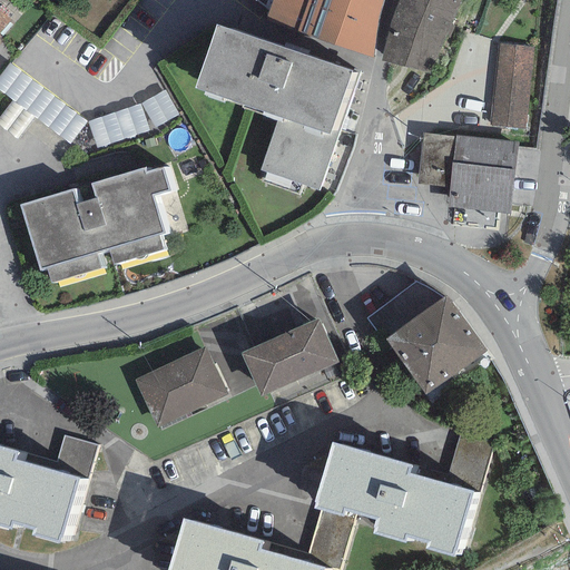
[(272,0),(266,17),(298,29),(296,32),(374,59),(375,31),(383,0),(272,0)]
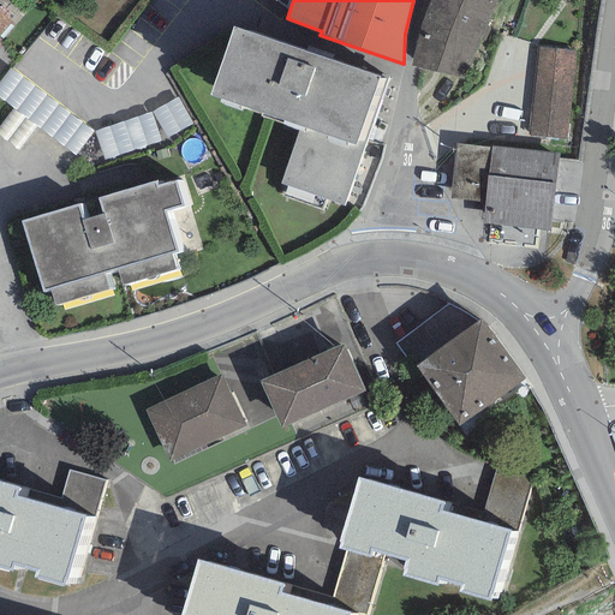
[(429,0),(423,18),(411,64),(464,82),(484,42),(496,0),(429,0)]
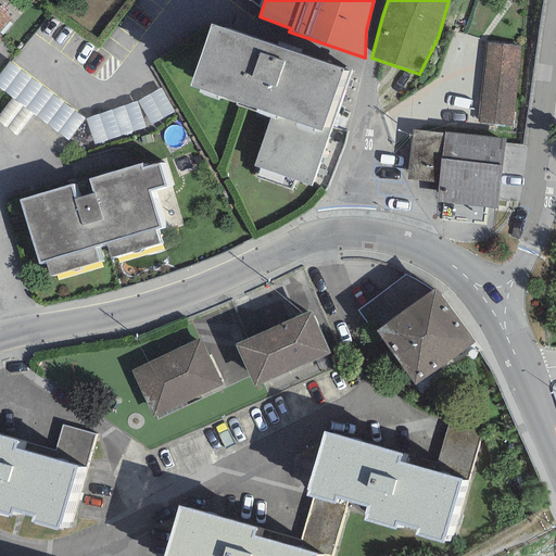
[(0,30),(9,21),(0,12),(0,30)]
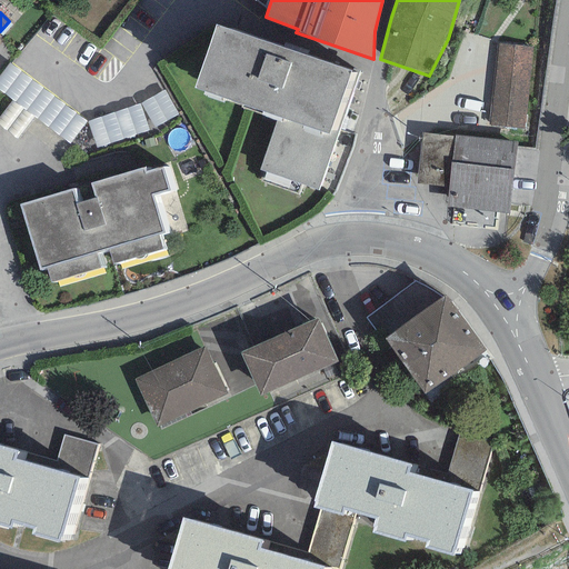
[(350,72),(216,27),(193,89),(277,117),(259,170),(318,190),(336,136),(329,133),(350,72)]
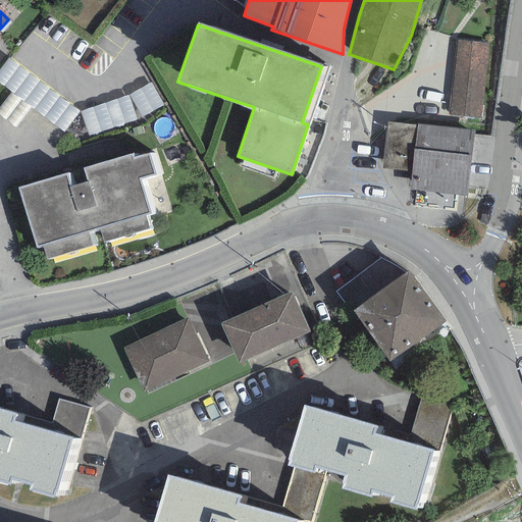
[(489,43),(457,40),(449,115),(481,119),(489,43)]
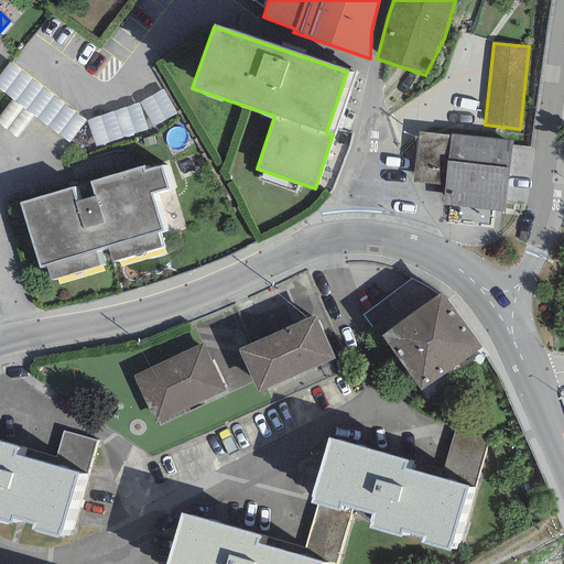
[(86,121),(9,62),(0,73),(0,88),(12,98),(34,116),(69,143),(86,121)]
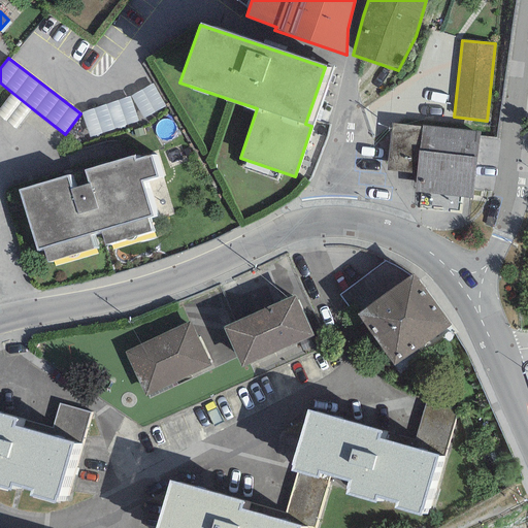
[(165,106),(152,84),(131,96),(144,119),(165,106)]
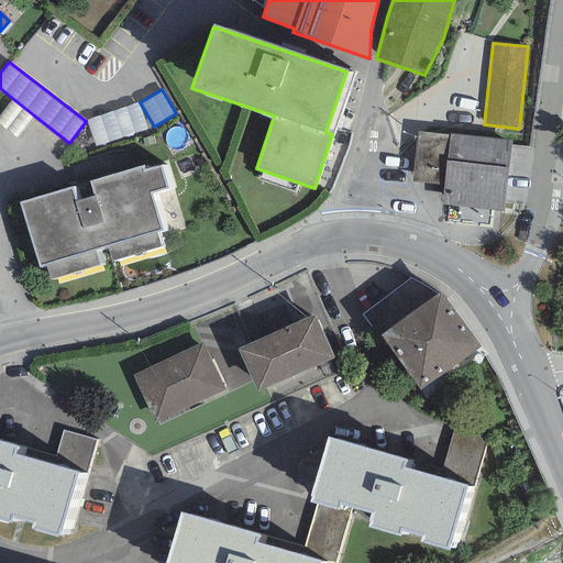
[(0,124),(17,139),(34,116),(12,98),(0,113),(0,124)]
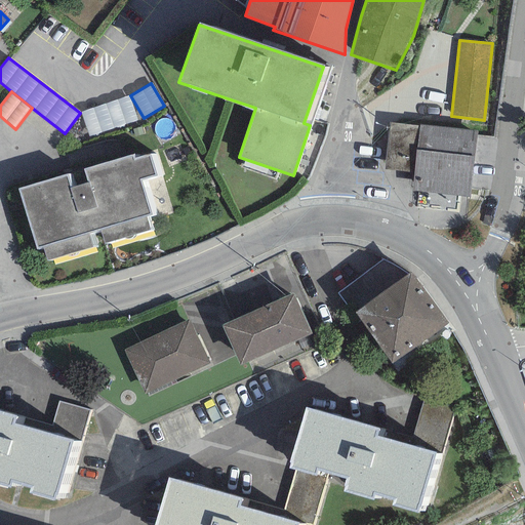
[(129,96),(81,113),(89,136),(136,121),(129,96)]
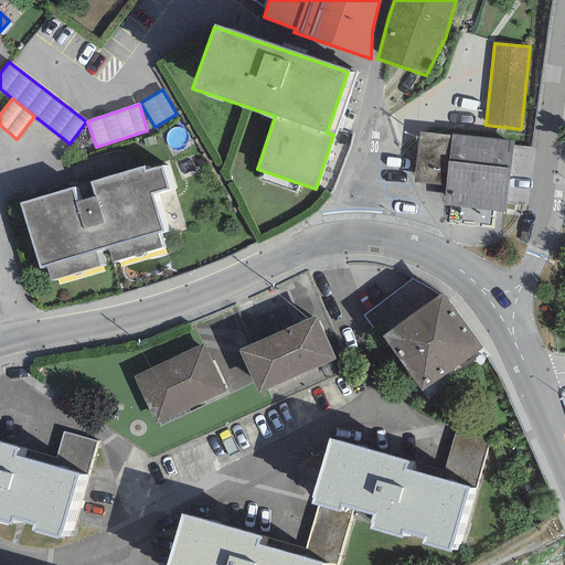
[(449,136),(418,132),(413,182),(444,185),(449,136)]
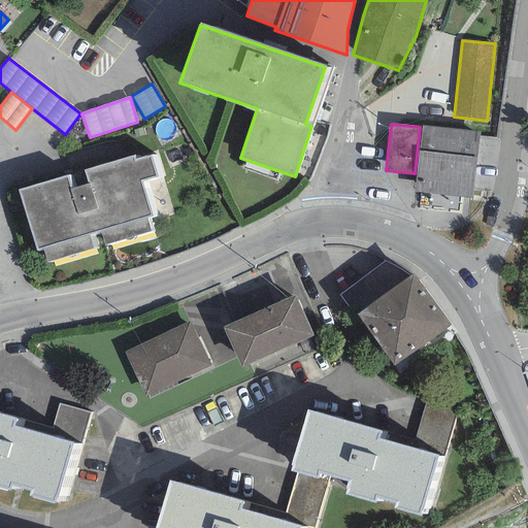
[(479,132),(420,127),(415,173),(414,192),(471,198),(479,132)]
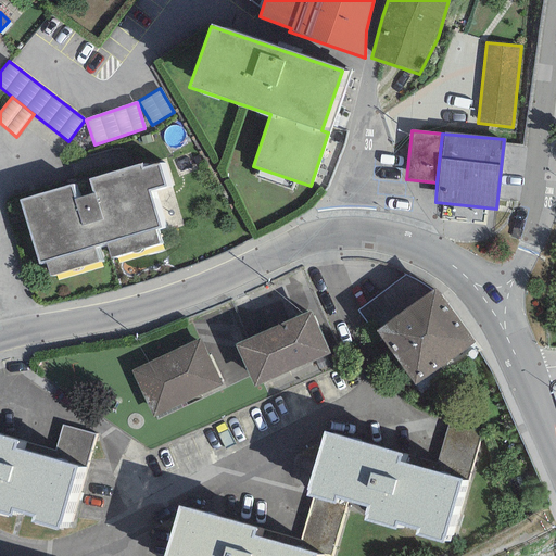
[(71,185),(19,200),(38,264),(46,262),(49,276),(98,262),(93,247),(106,243),(111,257),(161,243),(156,227),(160,226),(150,192),(166,187),(159,163),(141,168),(140,164),(88,179),(92,193),(75,199),(71,185)]
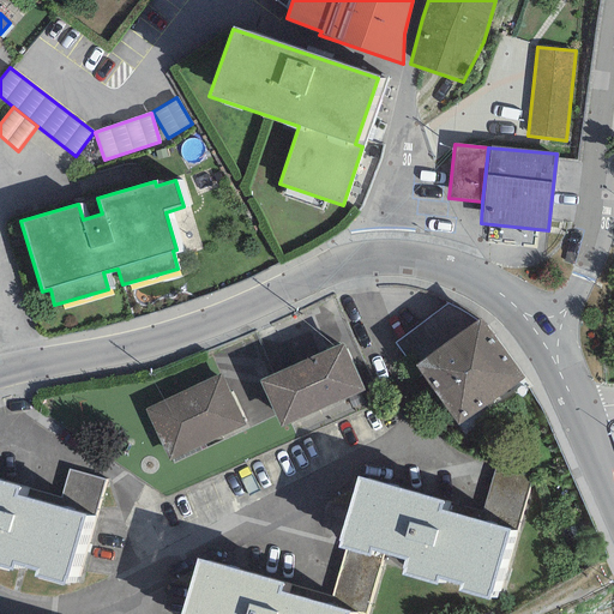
[(481,319),(416,365),(459,426),(524,380),(481,319)]
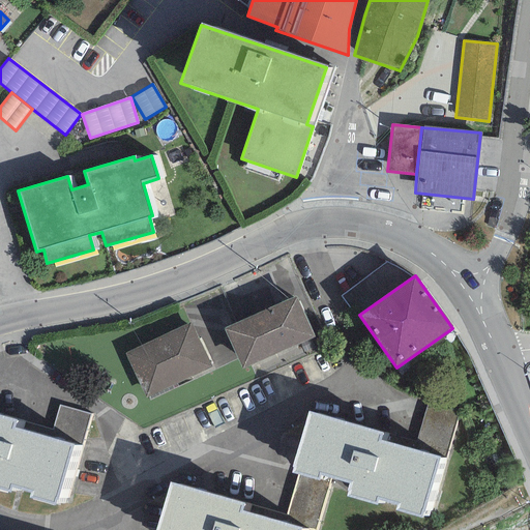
[(296,296),(224,328),(242,369),(314,336),(296,296)]
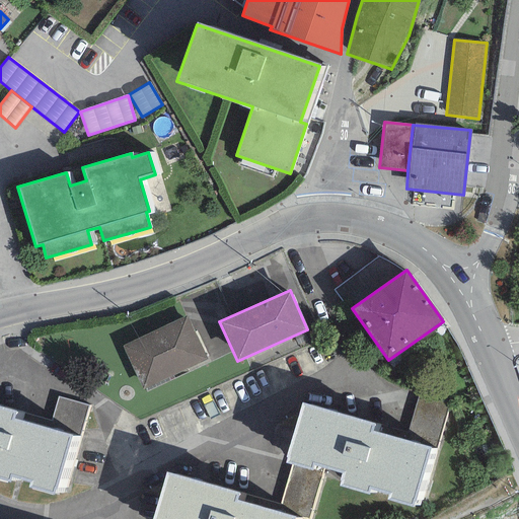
[(187,315),(122,346),(143,390),(207,360),(187,315)]
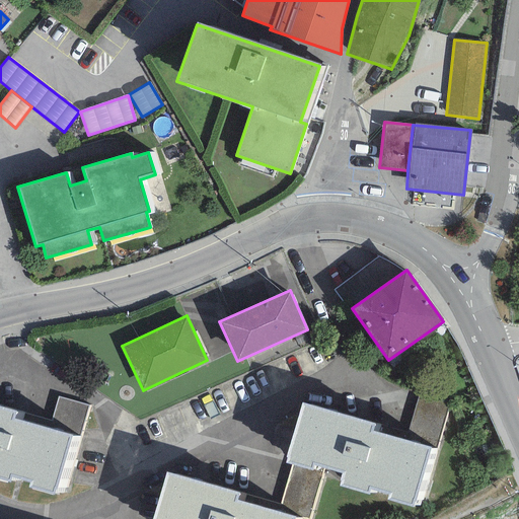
[(452,396),(420,387),(403,441),(430,449),(436,450),(452,396)]
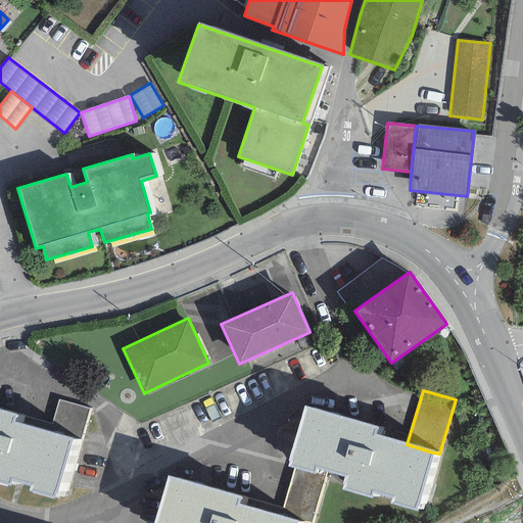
[(91,409),(58,400),(51,425),(14,416),(12,424),(69,439),(82,442),(91,409)]
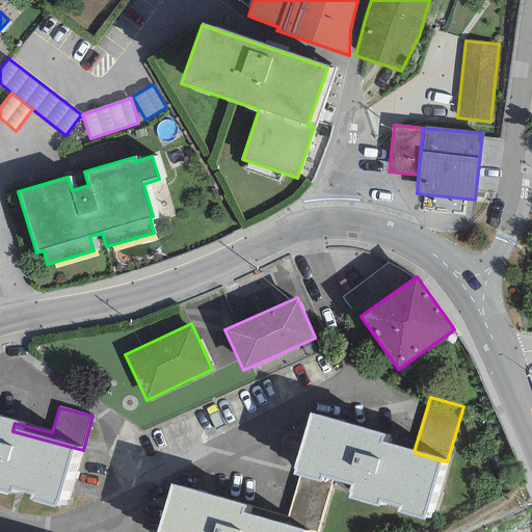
[(384,434),(310,414),(292,474),(298,476),(320,482),(322,475),(333,478),(351,483),(347,498),(376,506),(378,499),(400,505),(398,512),(424,520),(441,460),(414,452),(382,443),(384,434)]
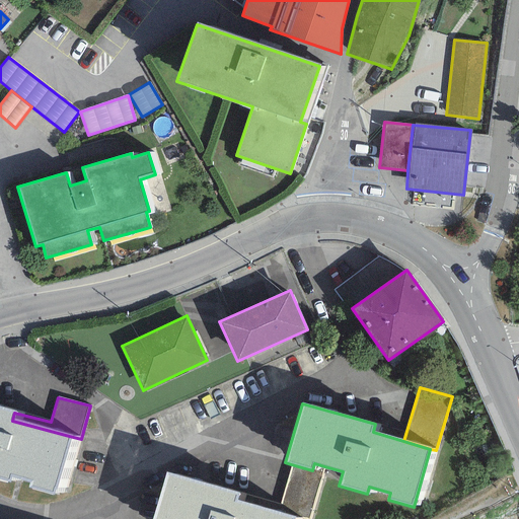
[(14,413),(0,408),(0,478),(8,480),(10,474),(31,480),(28,490),(53,496),(69,436),(12,421),(14,413)]
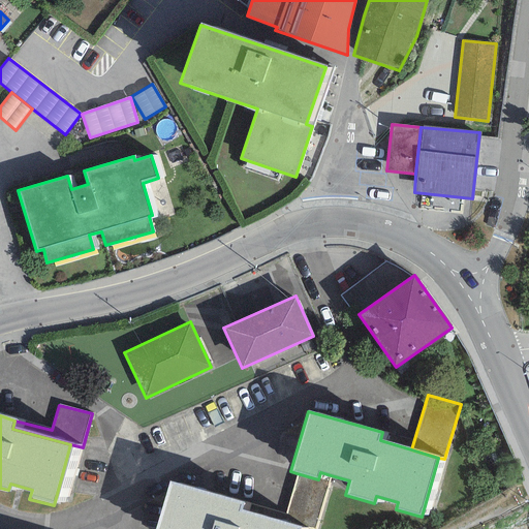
[(305,528),(315,528),(331,475),(320,472),(318,479),(297,473),(285,515),(243,503),(241,511),(301,528),(305,528)]
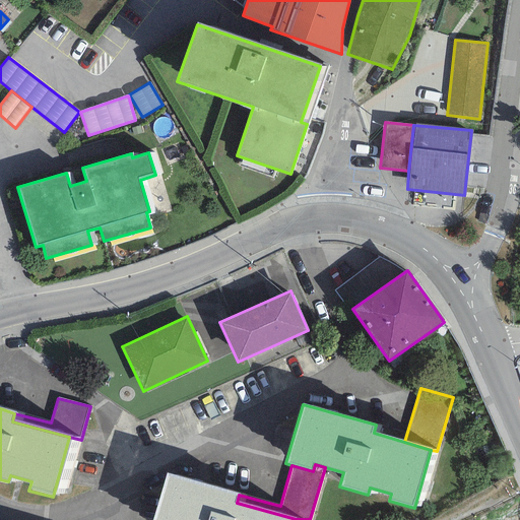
[(239,495),(167,473),(152,519),(295,519),(296,519),(237,503),(239,495)]
